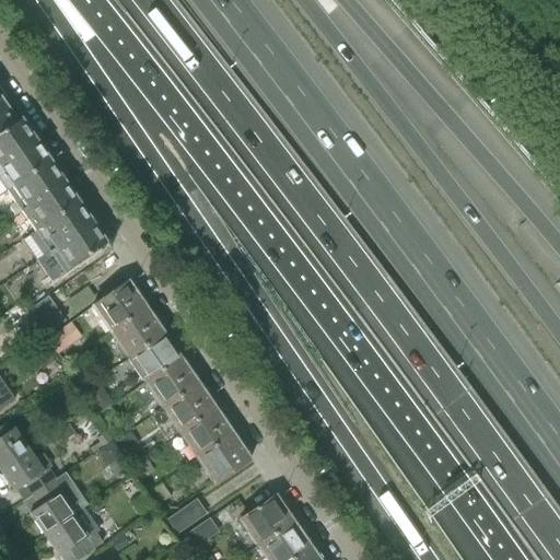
[(0,133),(21,119),(12,107),(9,108),(2,98),(4,95),(3,95),(0,97),(0,133)]
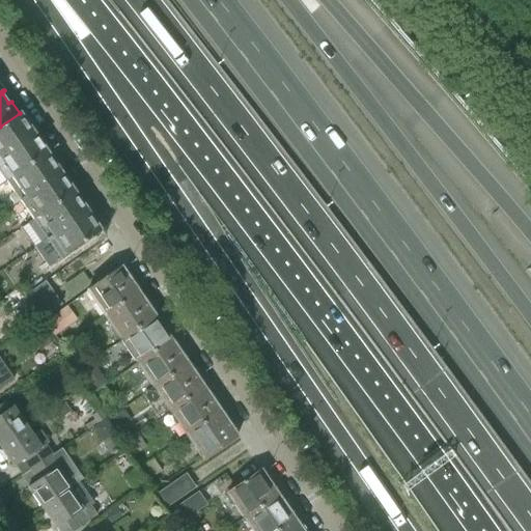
[(20,113),(0,127),(0,154),(32,133),(20,113)]
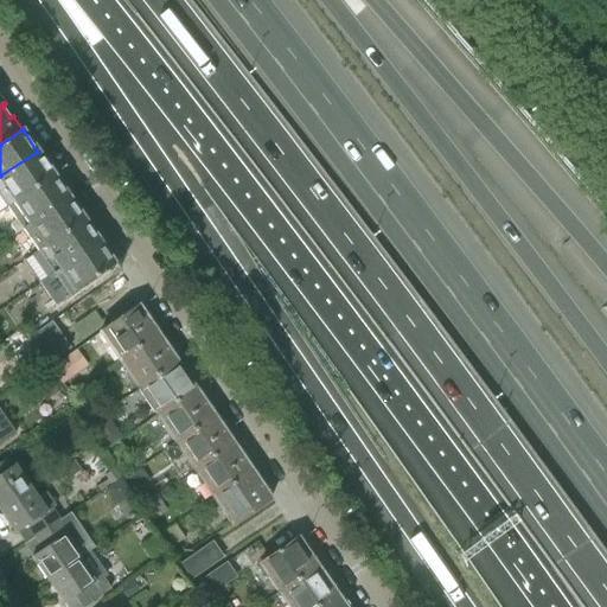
[(37,152),(0,176),(0,196),(6,205),(52,173),(37,152)]
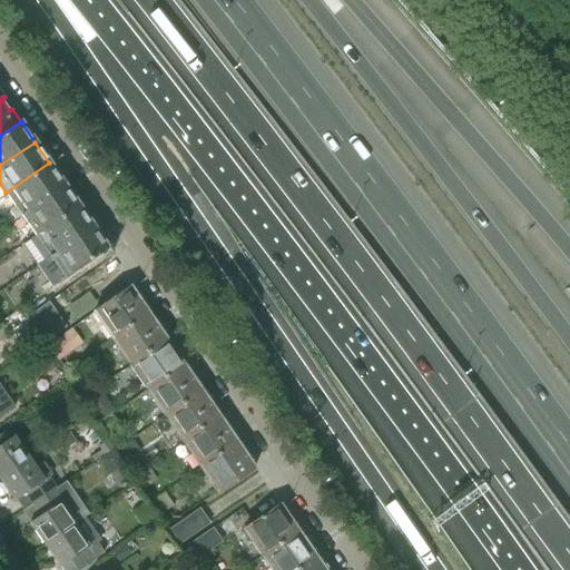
[(20,214),(61,186),(64,184),(49,163),(6,193),(15,206),(8,210),(13,218),(20,214)]
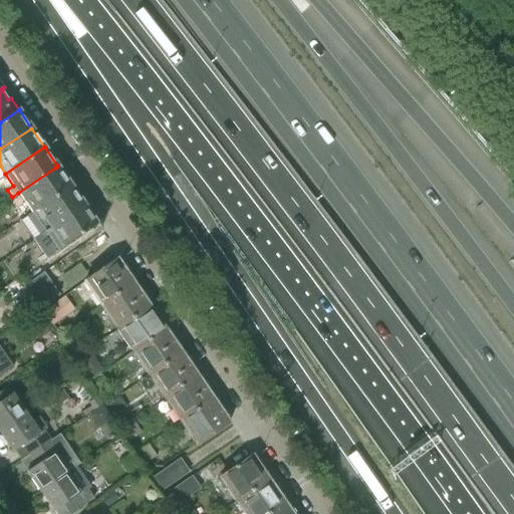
[(31,213),(71,186),(57,166),(55,168),(18,193),(23,200),(17,204),(22,212),(28,208),(31,213)]
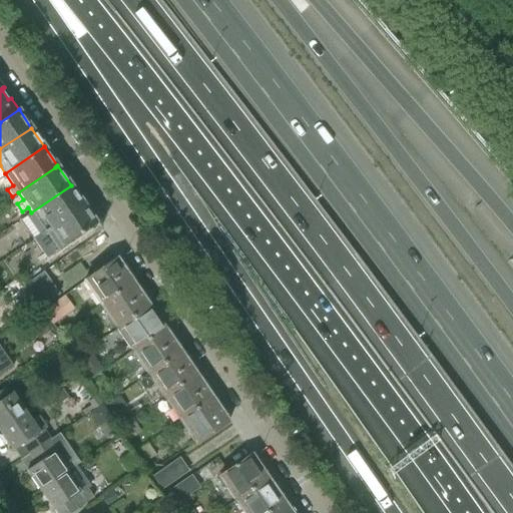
[(44,230),(81,204),(83,203),(71,185),(31,212),(20,219),(32,237),(44,230)]
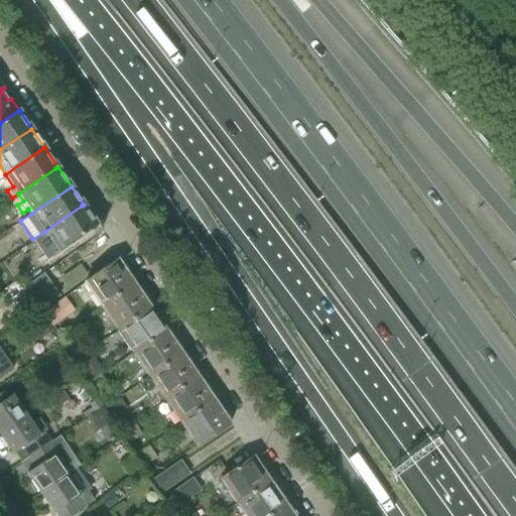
[(84,205),(82,206),(44,232),(57,252),(98,224),(84,205)]
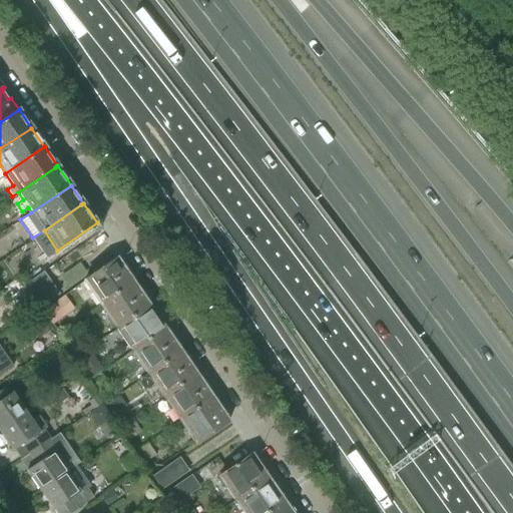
[(98,302),(131,280),(116,258),(83,281),(98,302)]
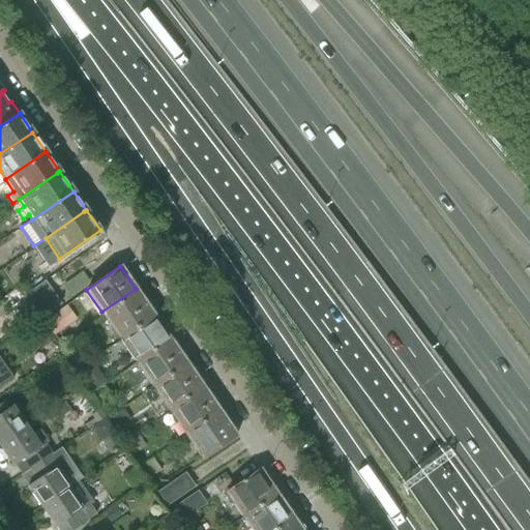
[(63,282),(70,294),(90,283),(83,270),(63,282)]
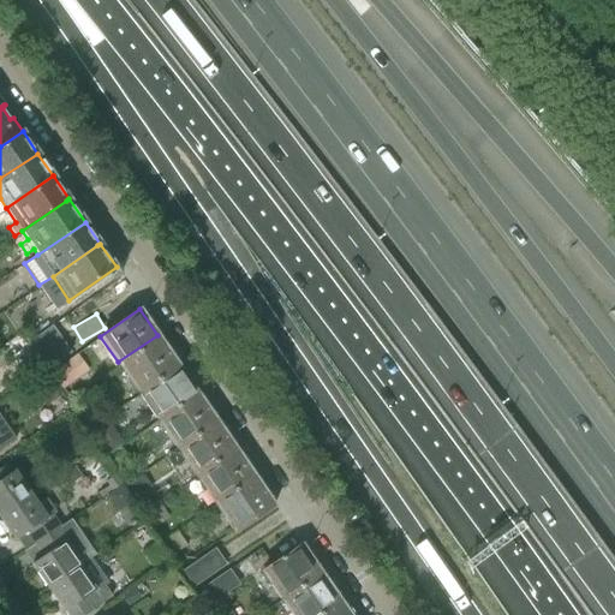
[(27,345),(35,358),(60,340),(52,327),(27,345)]
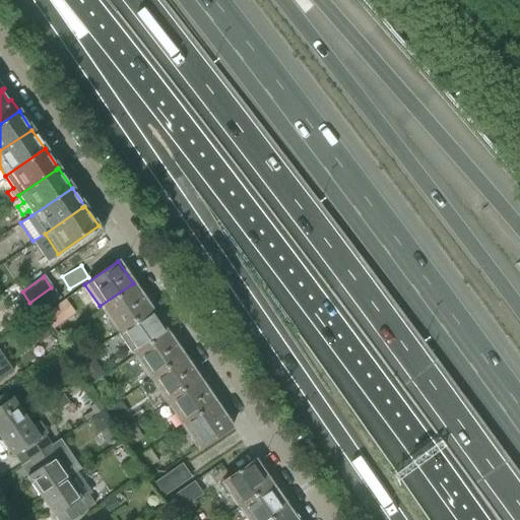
[(148,307),(143,299),(133,283),(100,306),(115,329),(148,307)]
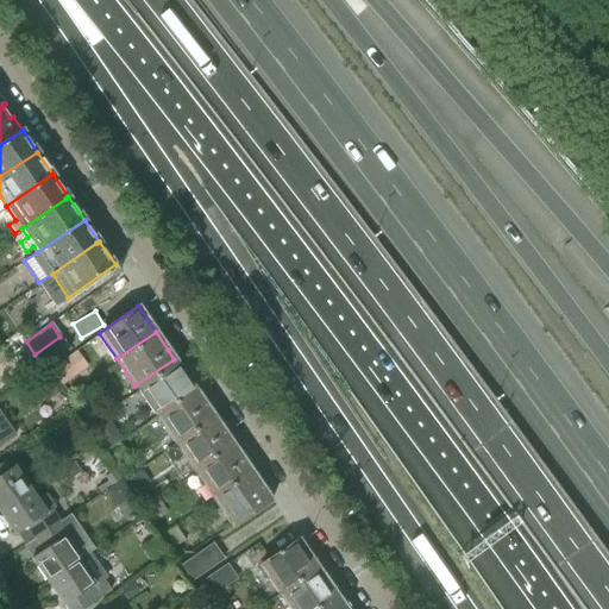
[(60,337),(35,355),(44,366),(69,349),(60,337)]
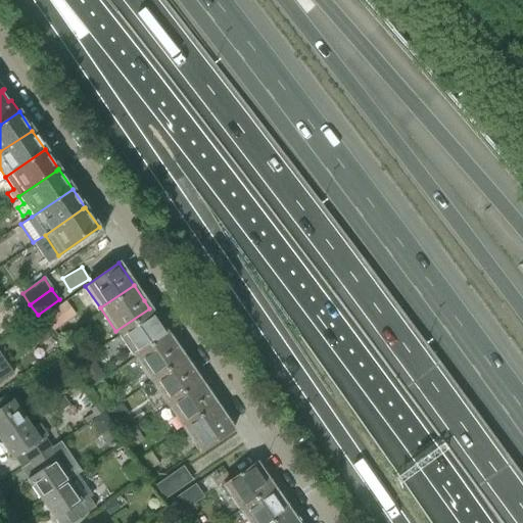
[(43,317),(49,325),(53,331),(76,315),(65,300),(43,317)]
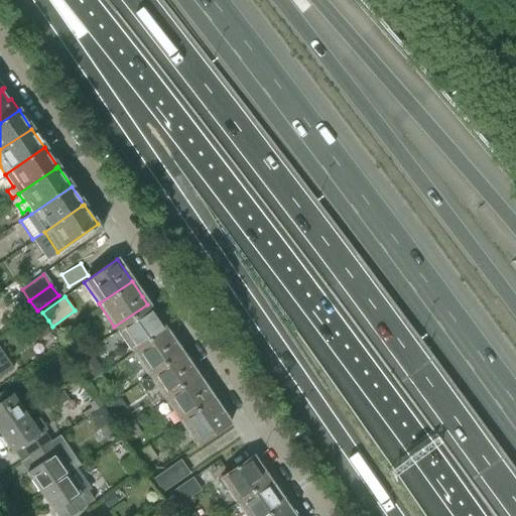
[(164,328),(158,319),(147,304),(114,327),(131,351),(164,328)]
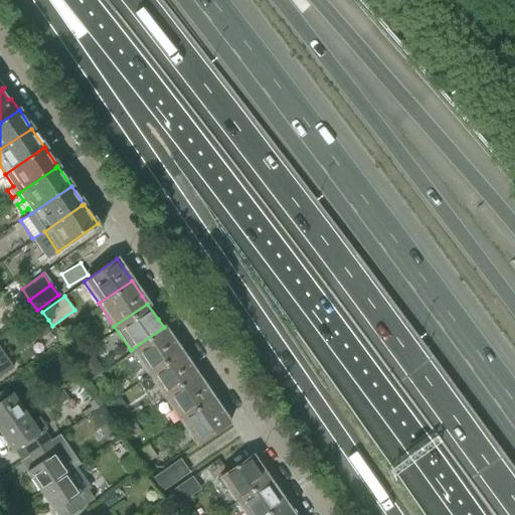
[(146,372),(179,350),(164,327),(131,350),(146,372)]
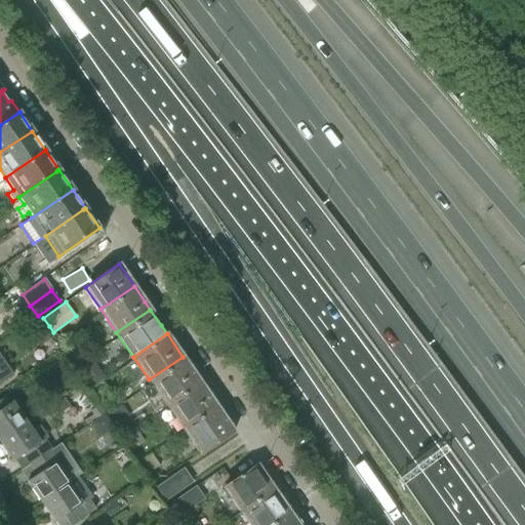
[(72,338),(63,345),(67,352),(76,346),(72,338)]
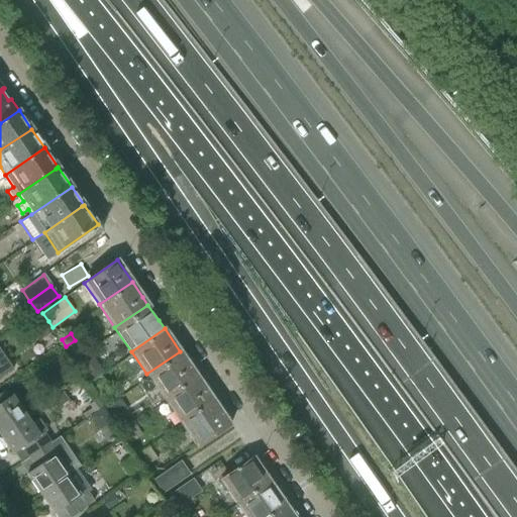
[(196,375),(191,367),(180,351),(146,374),(163,398),(196,375)]
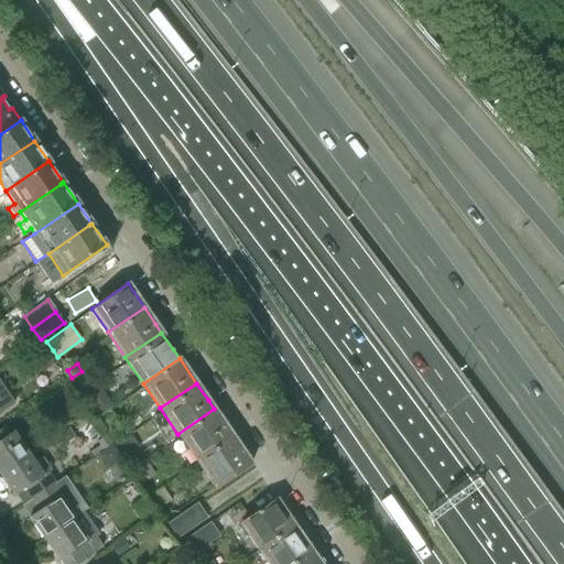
[(93,391),(85,397),(97,414),(107,408),(111,405),(102,392),(93,391)]
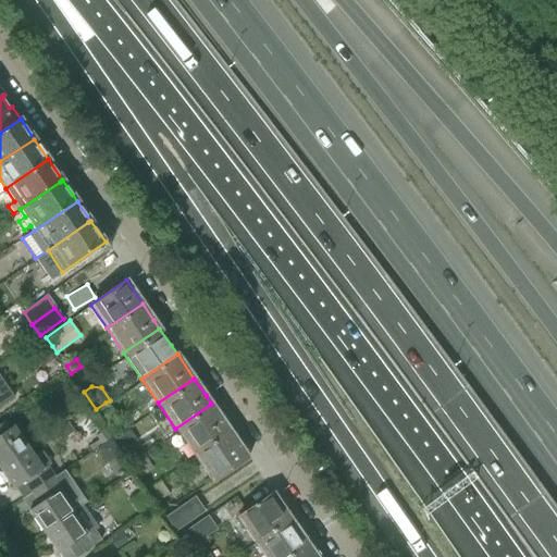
[(101,417),(111,409),(106,403),(96,409),(101,417)]
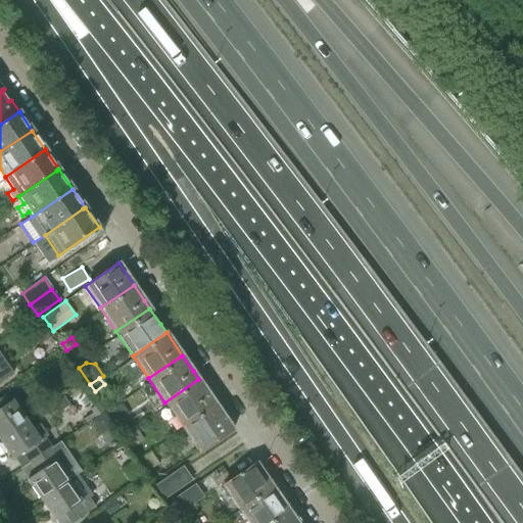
[(215,402),(209,395),(198,379),(164,402),(181,426),(215,402)]
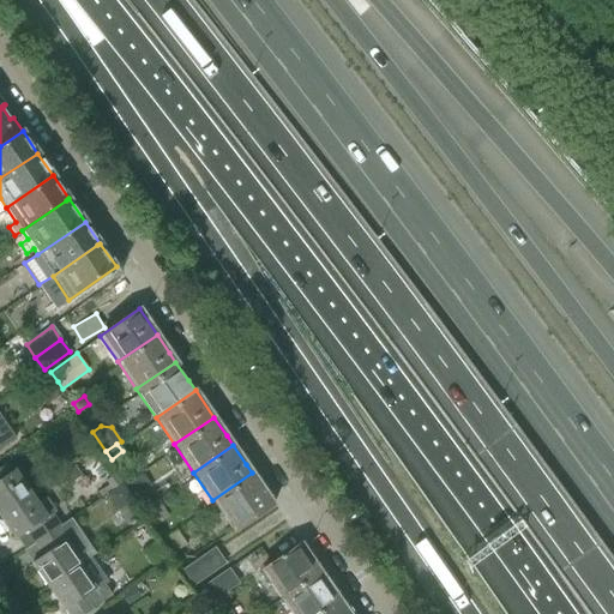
[(0,467),(0,512),(29,493),(13,470),(10,473),(4,465),(0,467)]
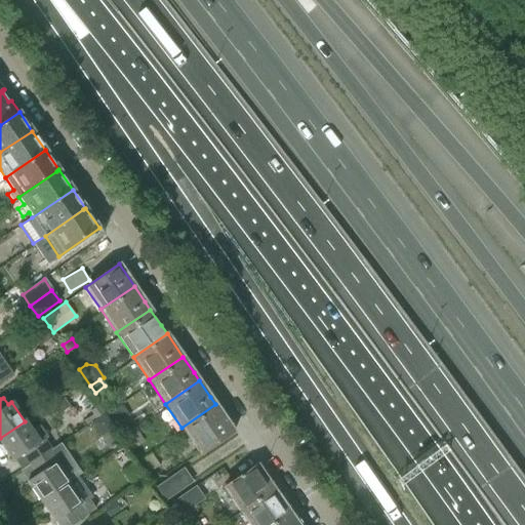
[(92,414),(83,420),(85,425),(104,412),(98,404),(89,411),(92,414)]
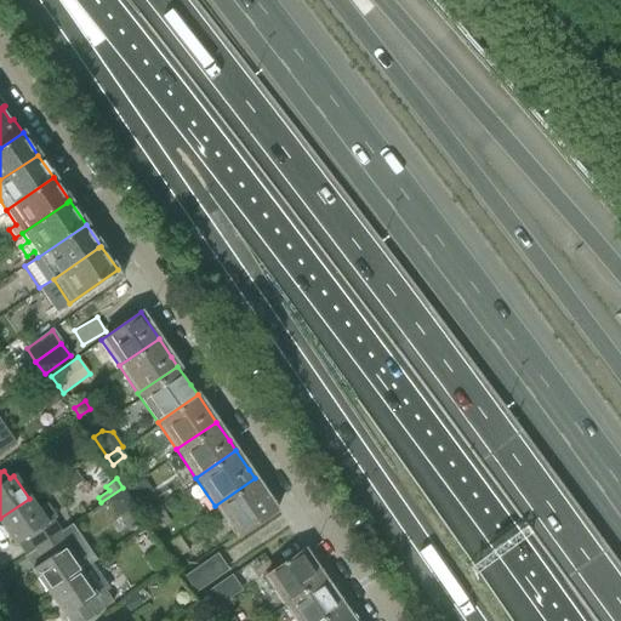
[(277,510),(272,502),(255,478),(215,506),(237,537),(277,510)]
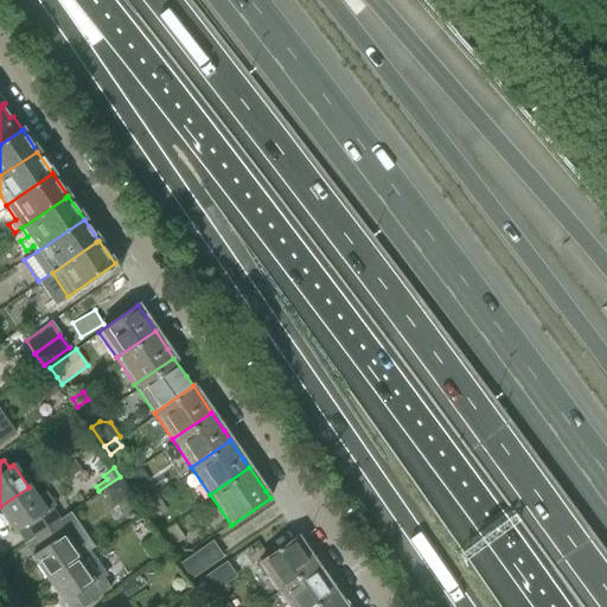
[(140,468),(128,477),(138,489),(148,481),(140,468)]
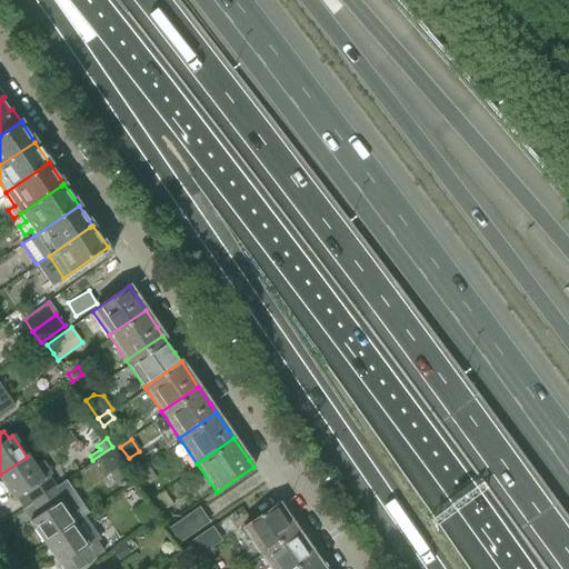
[(138,455),(128,461),(133,469),(143,462),(138,455)]
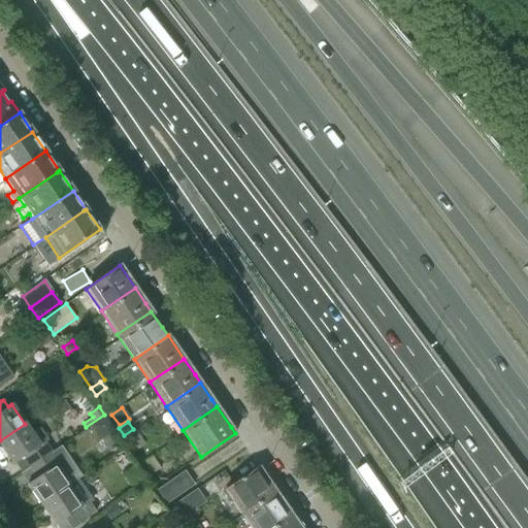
[(51,451),(43,441),(46,438),(39,428),(32,433),(25,424),(0,440),(0,446),(12,464),(22,457),(29,466),(51,451)]
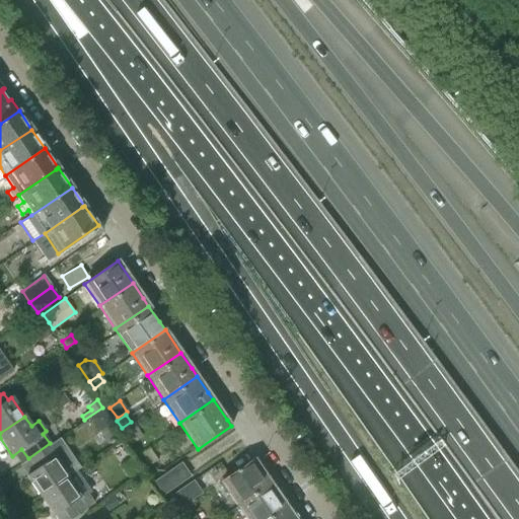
[(131,422),(122,428),(126,434),(135,428),(131,422)]
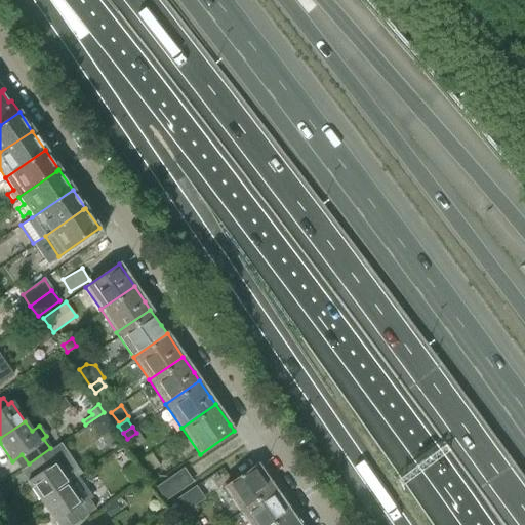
[(136,433),(127,439),(131,445),(140,439),(136,433)]
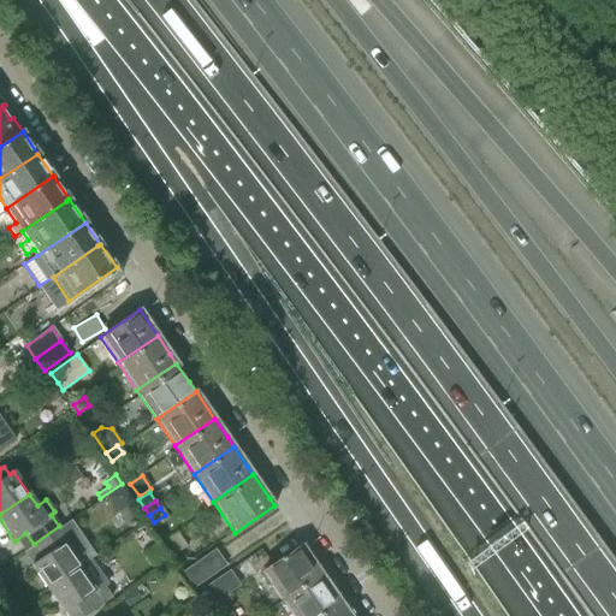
[(59,526),(34,544),(42,557),(31,564),(47,587),(78,566),(64,544),(69,540),(59,526)]
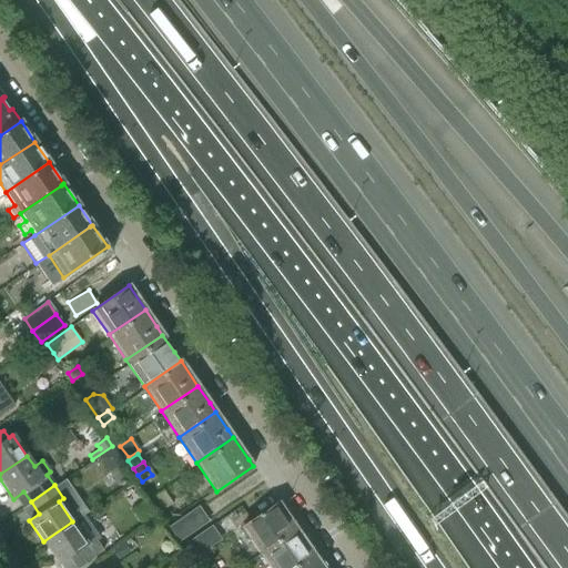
[(257,551),(294,526),(277,503),(241,528),(257,551)]
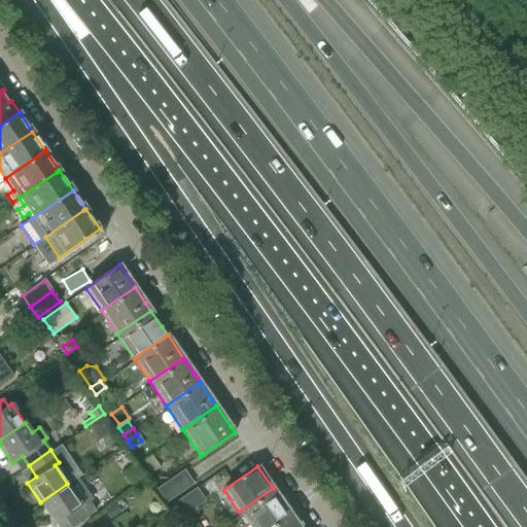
[(166,501),(192,483),(183,470),(156,489),(166,501)]
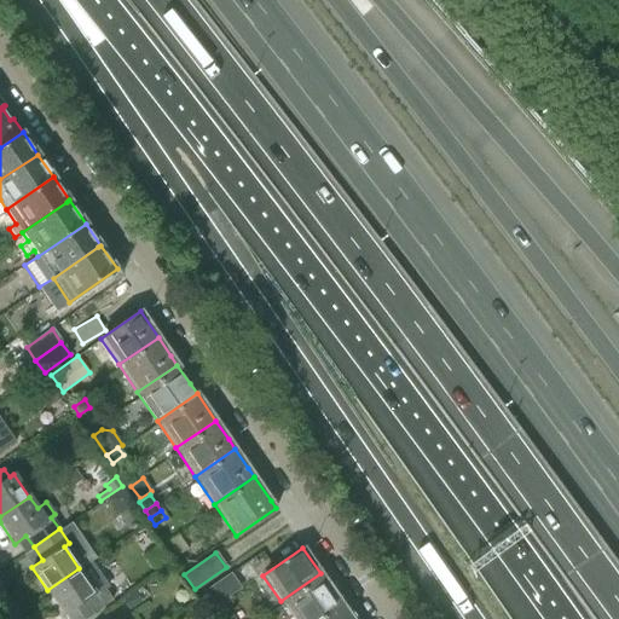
[(96,593),(79,568),(47,590),(64,615),(75,607),(84,618),(86,618),(111,601),(103,589),(96,593)]
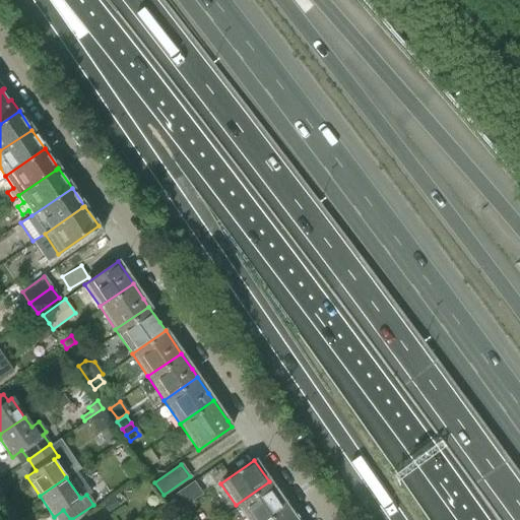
[(179,510),(201,494),(193,481),(171,498),(179,510)]
